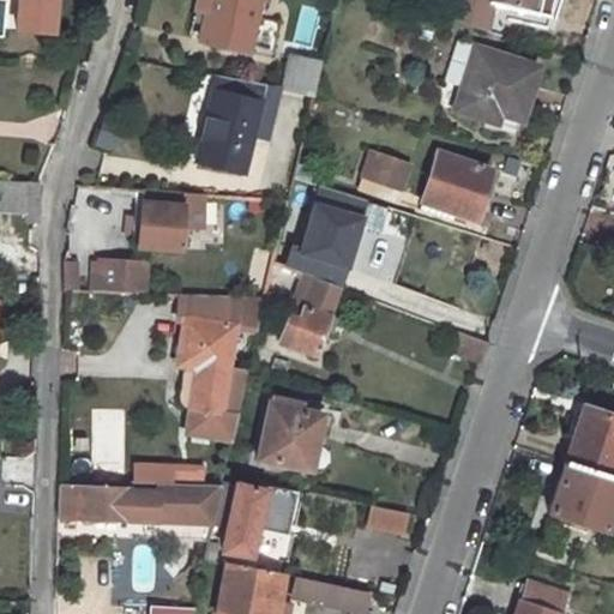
[(1,0),(0,18),(19,19),(19,32),(34,34),(34,20),(53,22),(53,18),(64,18),(65,0),(1,0)]
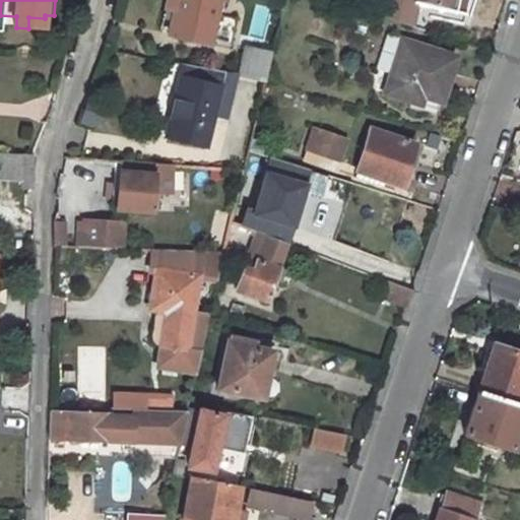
[(220,0),(169,0),(168,5),(177,7),(171,31),(211,43),(220,0)]
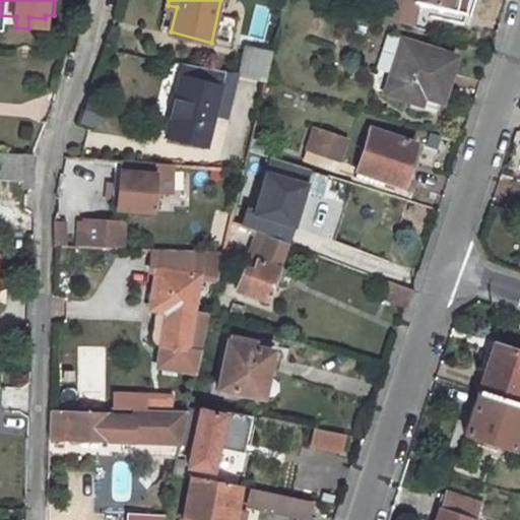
[(253,0),(283,9),(285,0),(253,0)]
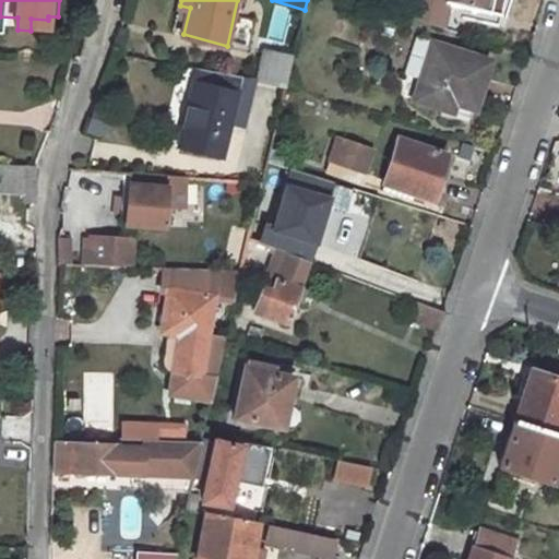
[(440,0),(439,12),(497,25),(502,0),(440,0)]
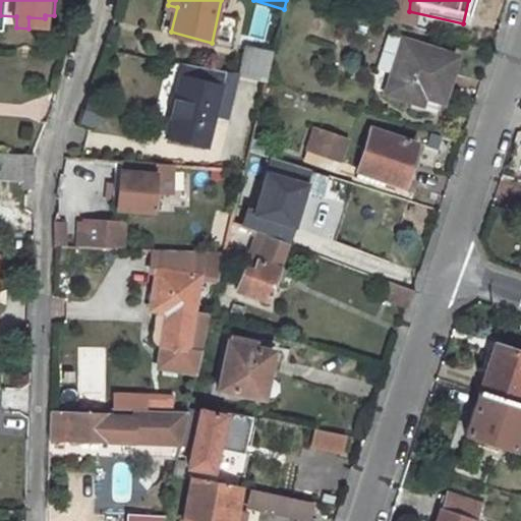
[(177,7),(168,5),(162,30),(171,32),(177,7)]
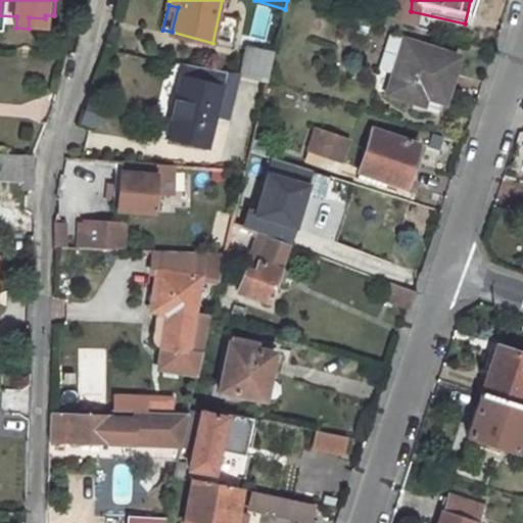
[(393,75),(387,95),(440,111),(458,56),(388,36),(378,70),(393,75)]
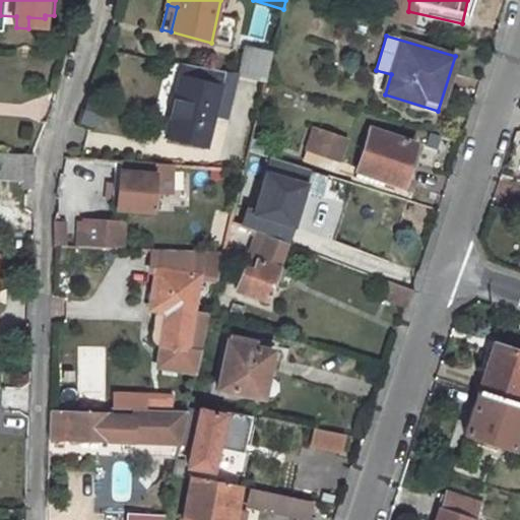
[(245,45),(240,72),(266,77),(273,49),(245,45)]
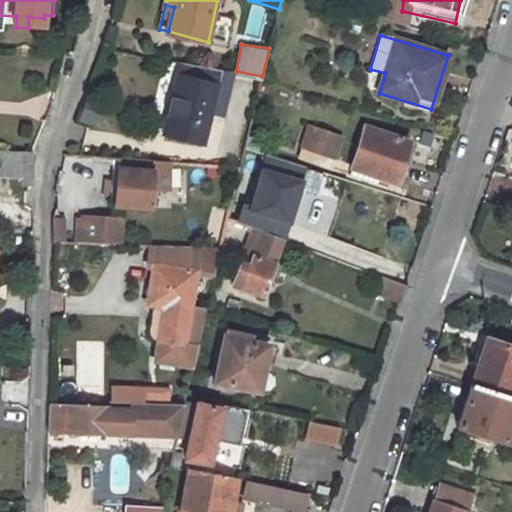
[(180,65),(178,75),(217,85),(219,75),(180,65)]
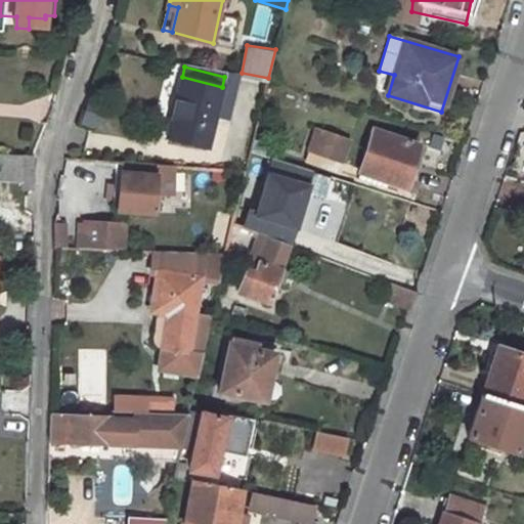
[(182,77),(166,136),(207,147),(222,87),(182,77)]
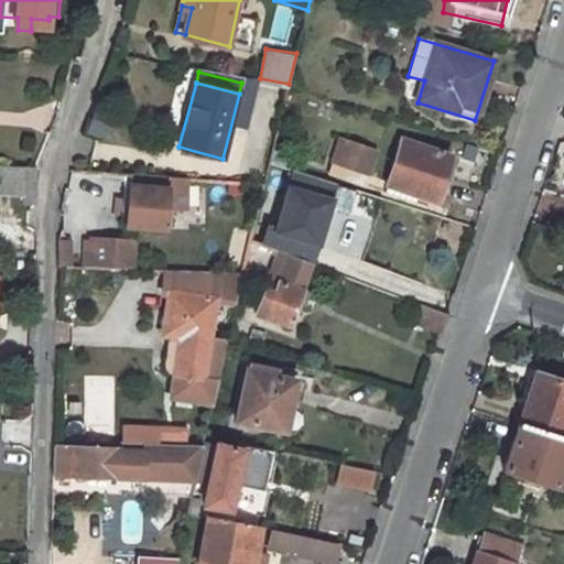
[(340,138),(333,161),(368,173),(376,149),(340,138)]
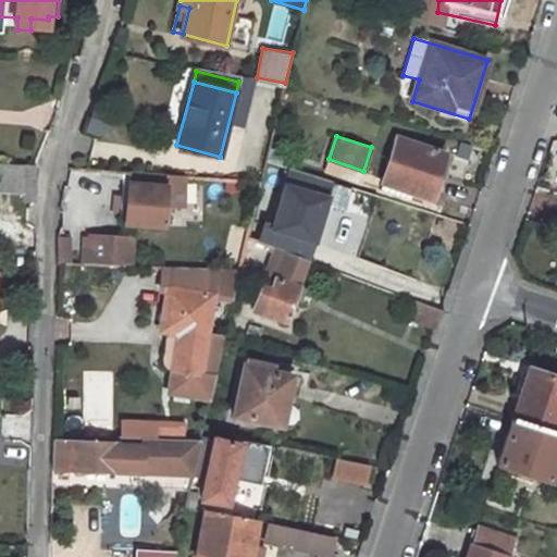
[(397,137),(382,181),(431,198),(447,155),(397,137)]
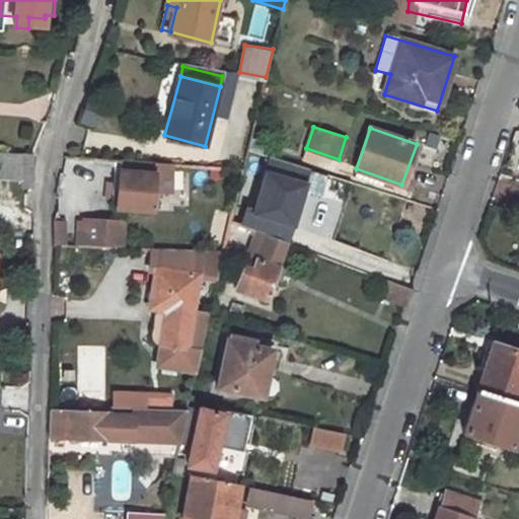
[(339,159),(306,148),(303,158),(335,169),(339,159)]
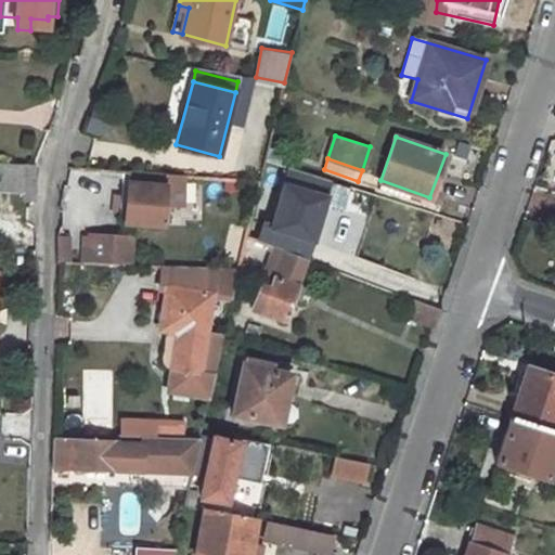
[(0,159),(0,190),(24,193),(24,163),(0,159)]
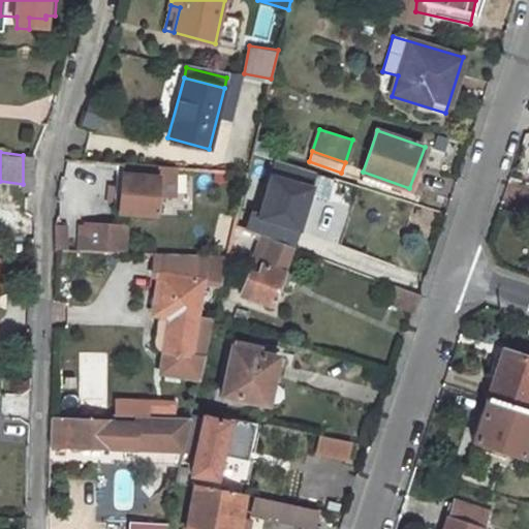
[(23,184),(23,191),(36,192),(36,156),(23,155),(23,184)]
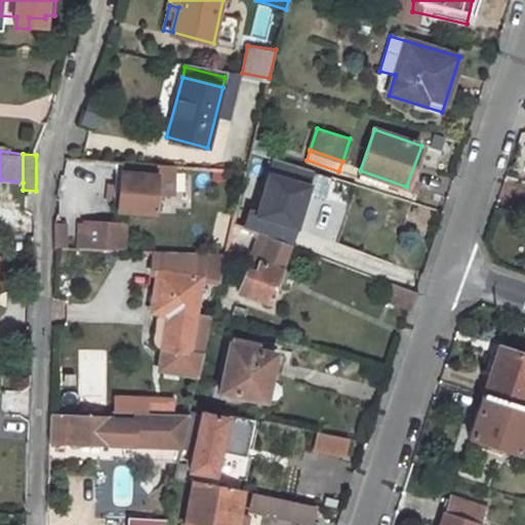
[(122,161),(119,208),(157,211),(158,185),(159,164),(122,161)]
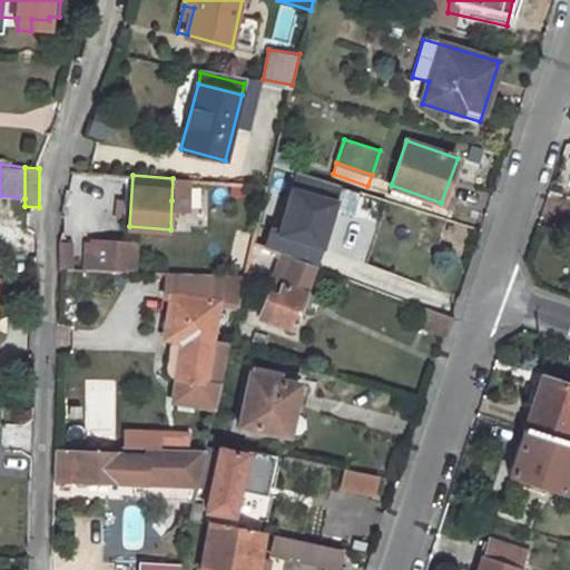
[(61,241),(60,267),(77,267),(78,242),(61,241)]
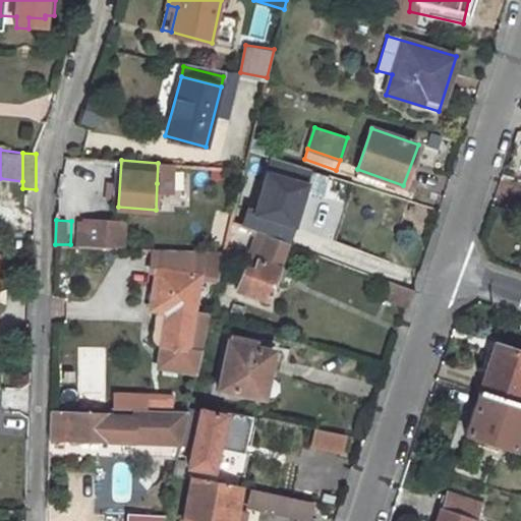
[(92,221),(91,246),(112,247),(113,222),(92,221)]
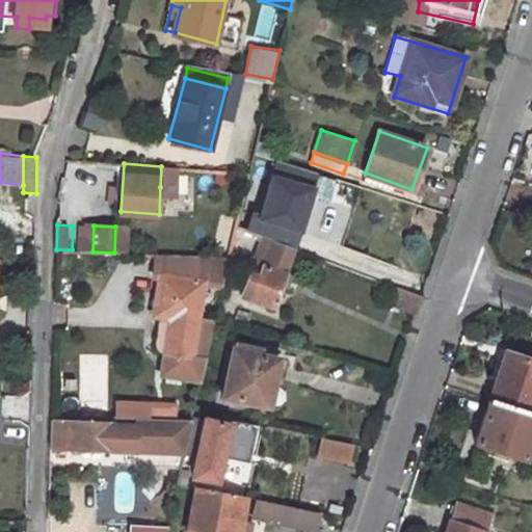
[(240,227),(237,236),(250,241),(254,232),(240,227)]
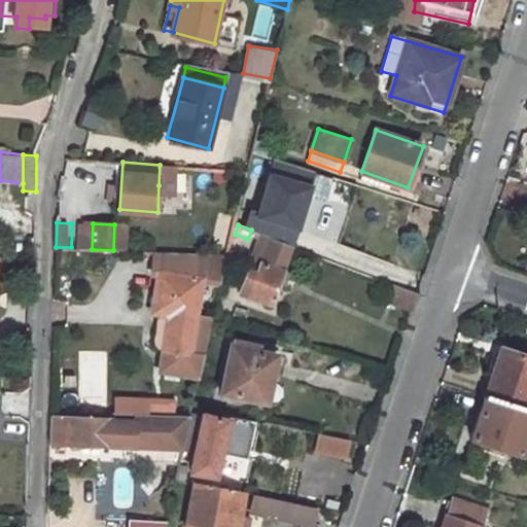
[(250,257),(238,289),(271,302),(279,280),(286,283),(290,272),(282,269),(290,245),(255,232),(246,256),(250,257)]
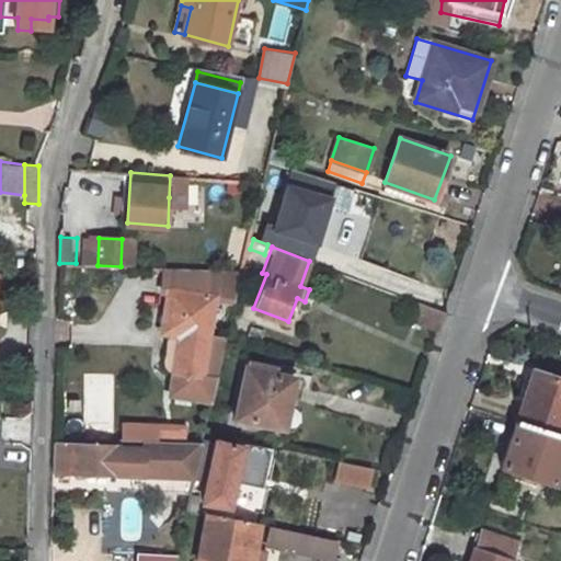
[(182,338),(171,397),(210,404),(225,338),(207,333),(215,298),(171,290),(164,333),(182,338)]
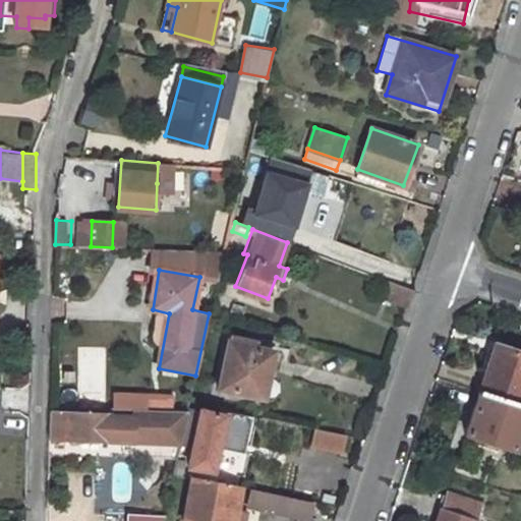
[(389,282),(382,299),(408,309),(414,291),(389,282)]
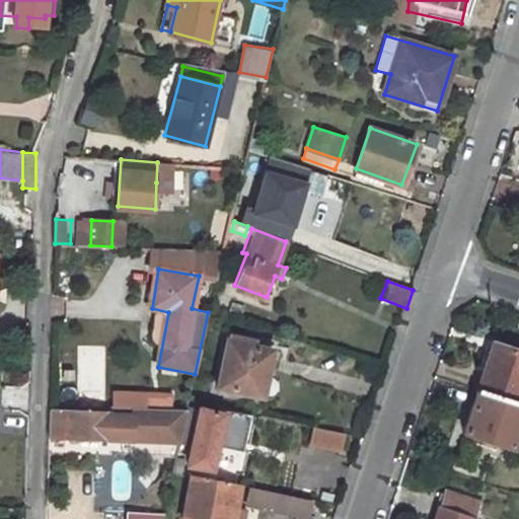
[(227,339),(219,386),(273,395),(282,348),(227,339)]
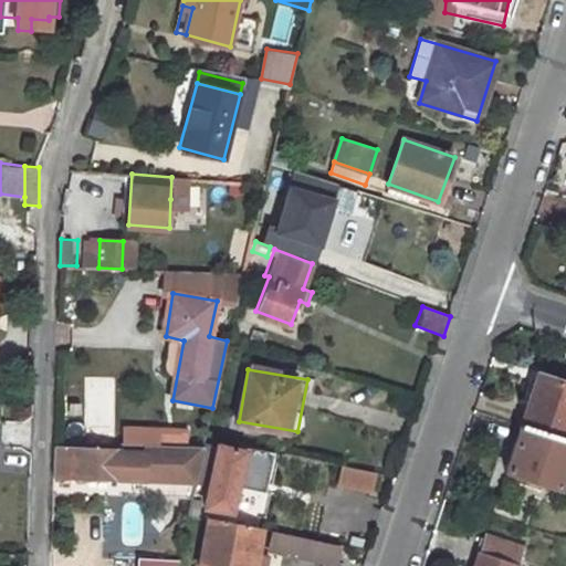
[(565,387),(540,378),(523,428),(565,442),(565,387)]
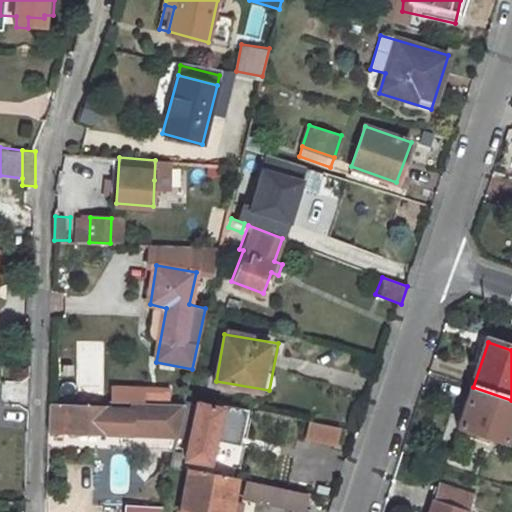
[(152,386),(152,403),(176,404),(176,387),(152,386)]
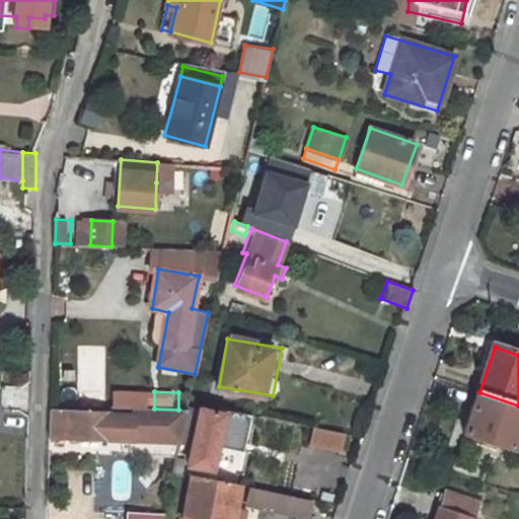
[(518,405),(479,392),(464,437),(512,453),(518,431),(518,405)]
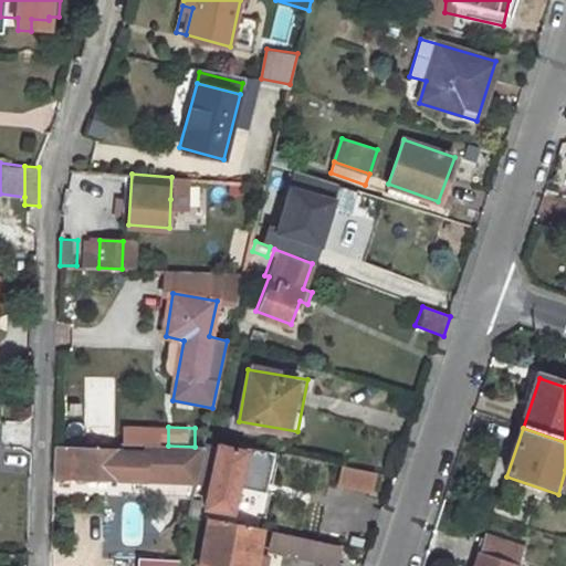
[(197,480),(197,482),(209,485),(205,504),(229,510),(242,450),(205,441),(203,447),(197,480)]
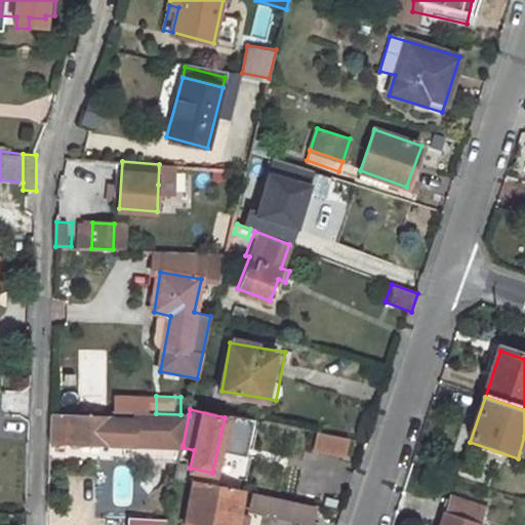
[(183,445),(189,414),(180,414),(156,413),(134,412),(133,418),(112,418),(112,416),(50,413),(49,441),(183,445)]
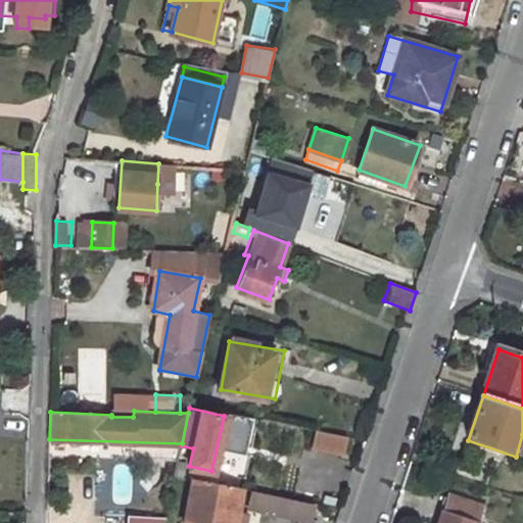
[(315,429),(312,446),(341,452),(344,435),(315,429)]
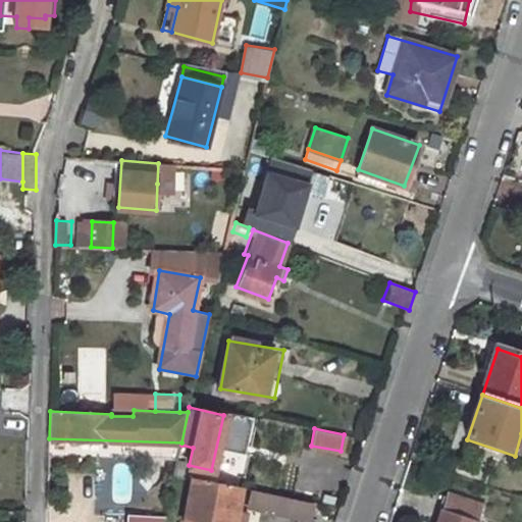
[(191,477),(181,521),(186,521),(232,521),(236,512),(241,487),(191,477)]
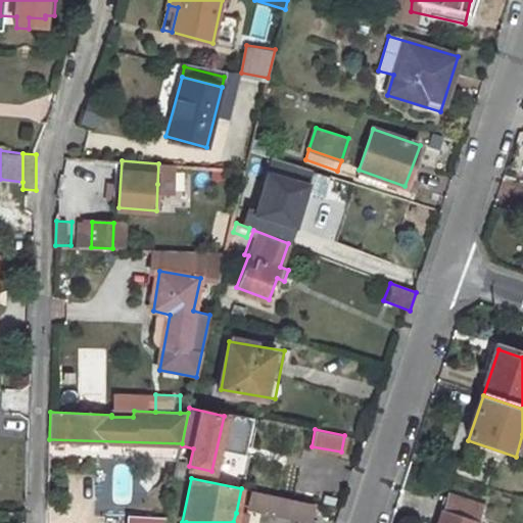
[(315,504),(254,491),(251,509),(311,521),(315,504)]
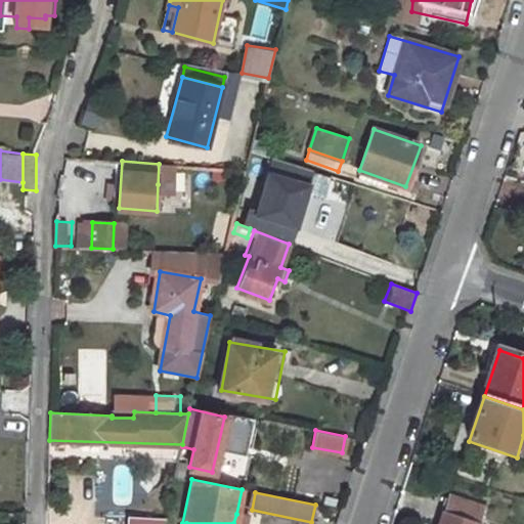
[(442,523),(480,523),(485,513),(451,501),(446,517),(445,517),(442,523)]
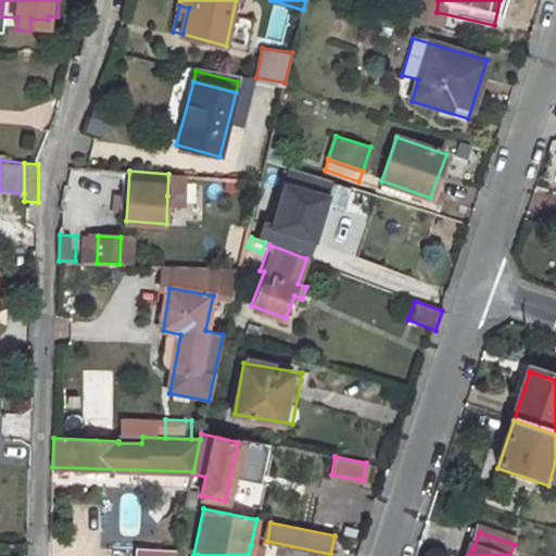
[(265,555),(266,550),(251,545),(248,555),(265,555)]
